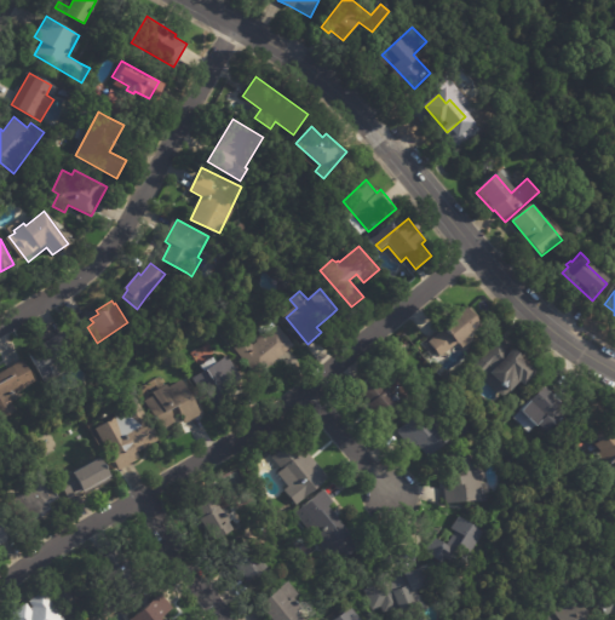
[(466,309),(478,323),(469,333),(476,343),(466,351),(459,343),(442,357),(430,343),(442,331),(440,327),(464,306),(466,309)]
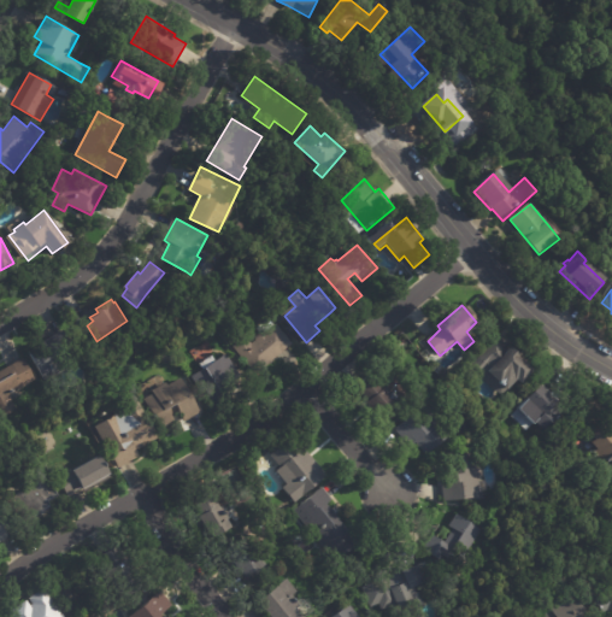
[(287,350),(257,374),(230,340),(241,330),(252,345),(258,340),(256,338),(269,327),(268,324),(272,321),(275,324),(277,323),(294,344),(287,350)]
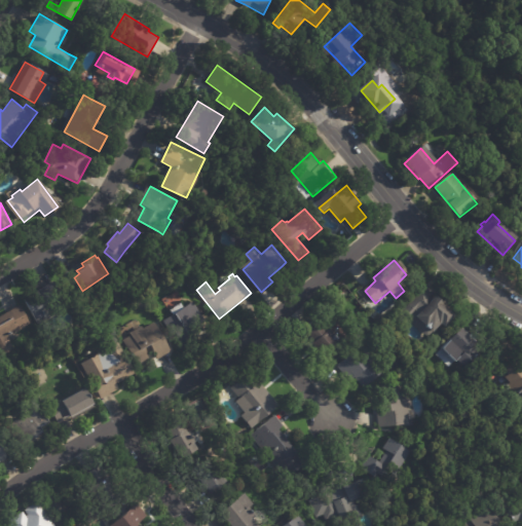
[(43,315),(44,317),(37,323),(22,299),(38,289),(48,305),(40,310),(43,315)]
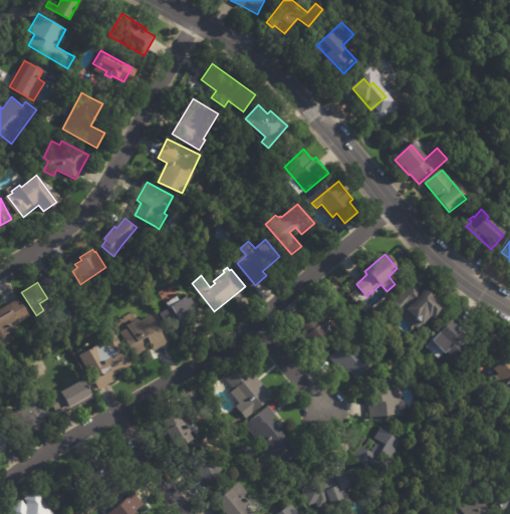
[(432,298),(443,307),(433,318),(429,315),(422,322),(424,324),(420,329),(402,312),(397,317),(389,310),(413,283),(421,290),(423,288),(431,294),(430,295),(432,298)]
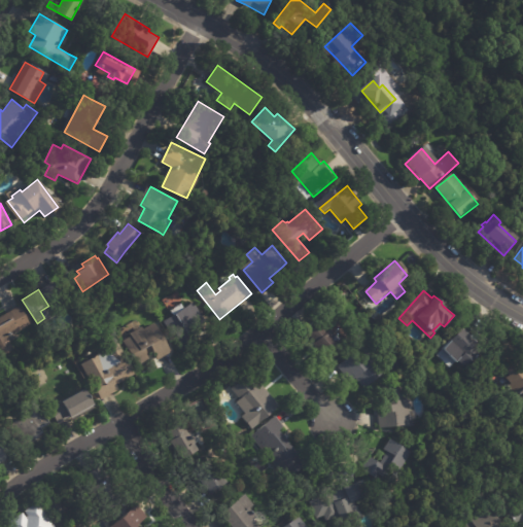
[(201,324),(188,332),(196,343),(183,352),(164,321),(194,301),(206,320),(201,324)]
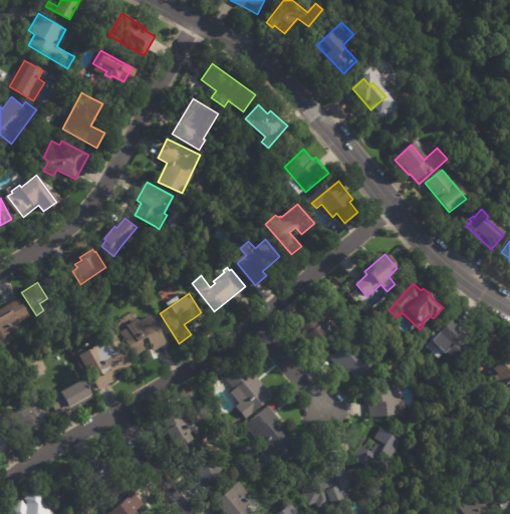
[(10,305),(22,300),(30,317),(22,321),(25,328),(0,340),(0,307),(1,310),(10,305)]
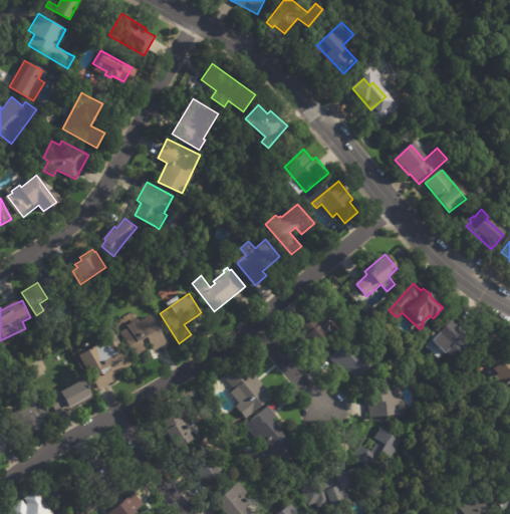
[(324,350),(321,346),(317,349),(295,321),(309,310),(319,323),(321,321),(336,340),(324,350)]
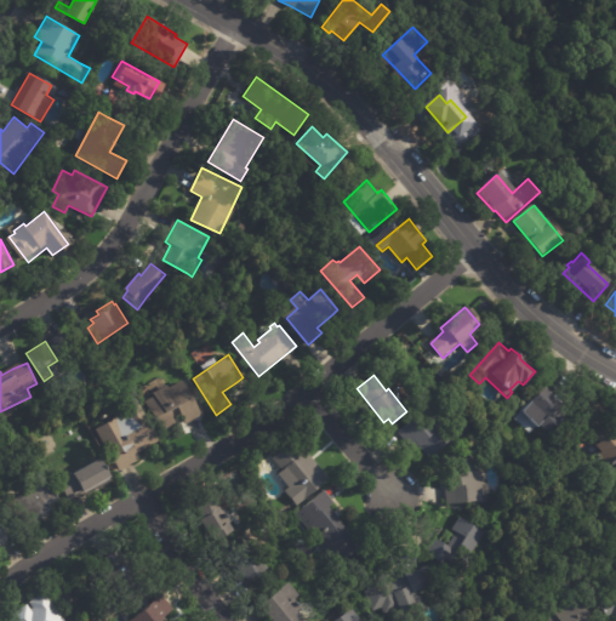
[(180,381),(200,416),(184,426),(189,433),(167,445),(136,392),(159,377),(166,389),(180,381)]
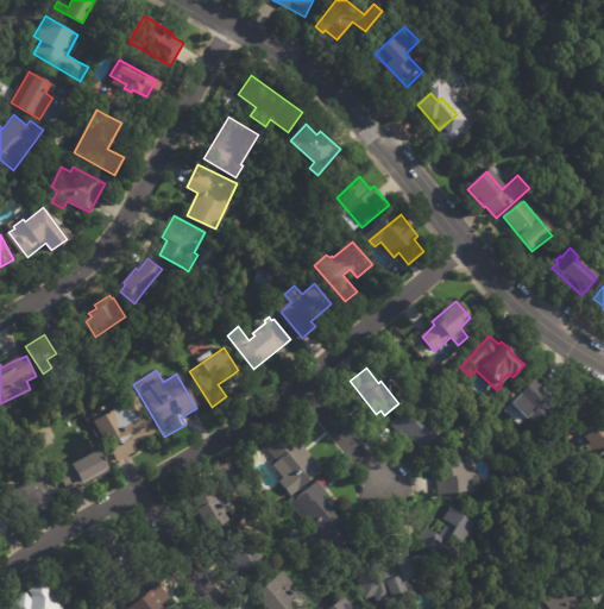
[(546,389),(551,394),(555,390),(565,400),(555,408),(557,409),(553,412),(552,412),(548,415),(539,406),(538,407),(521,389),(534,376),(546,389)]
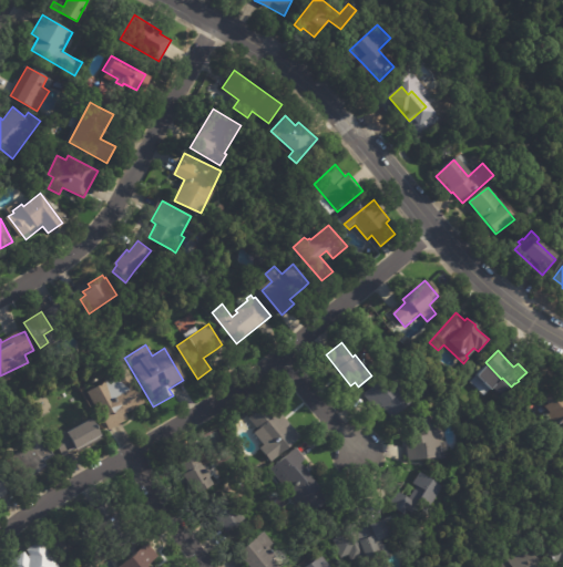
[(125,421),(109,430),(85,391),(105,379),(105,380),(121,371),(143,409),(125,421)]
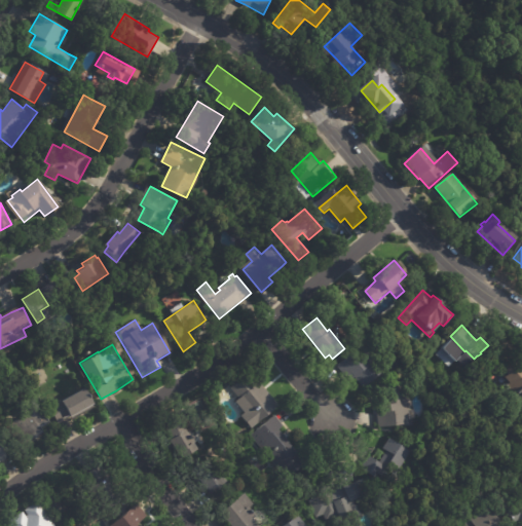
[(369,351),(385,371),(366,387),(357,377),(352,380),(339,364),(364,344),(369,351)]
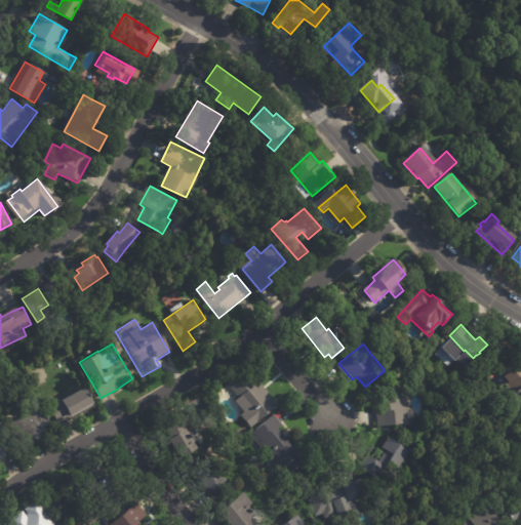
[(520,397),(504,378),(510,374),(505,369),(518,358),(520,360),(520,397)]
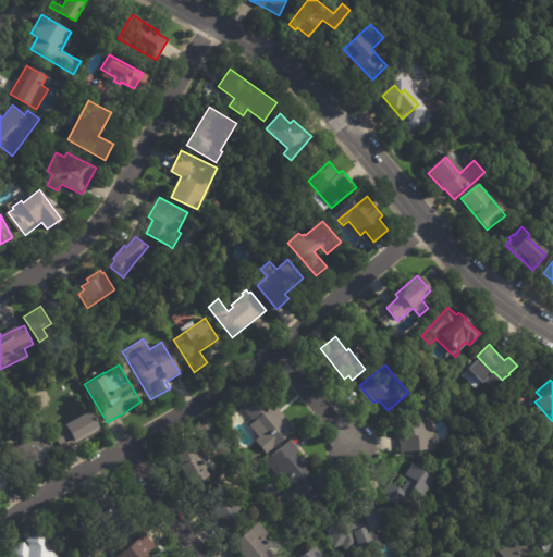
[(275,404),(297,430),(268,454),(257,441),(262,437),(242,413),(262,396),(272,407),(275,404)]
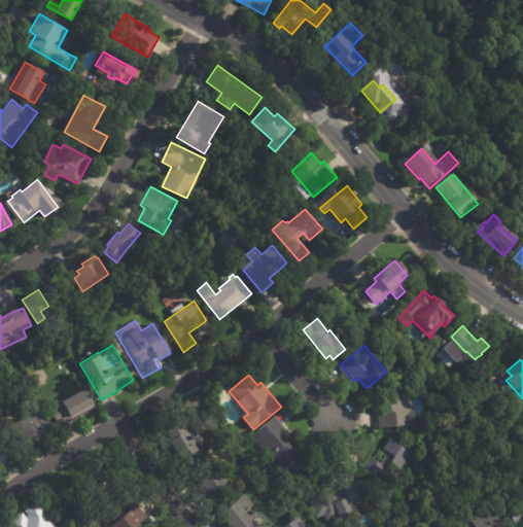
[(414,398),(415,411),(411,411),(412,424),(382,427),(380,405),(384,403),(383,387),(408,385),(409,399),(414,398)]
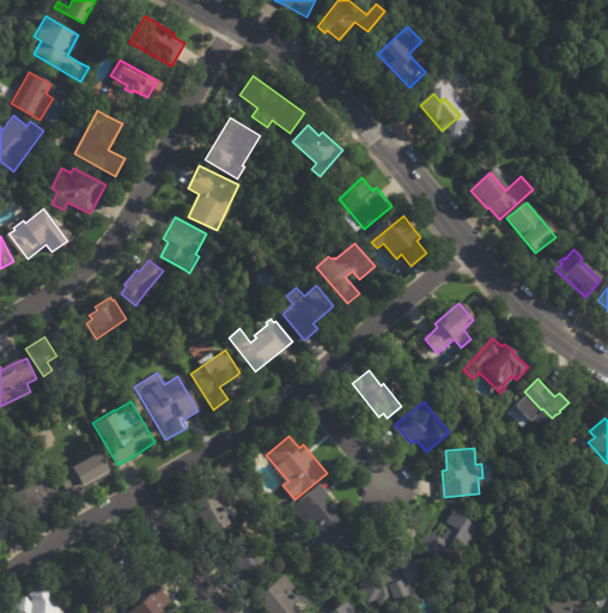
[(107,471),(83,484),(84,485),(73,491),(64,474),(73,468),(72,467),(98,451),(102,457),(103,457),(105,461),(104,462),(108,468),(107,471)]
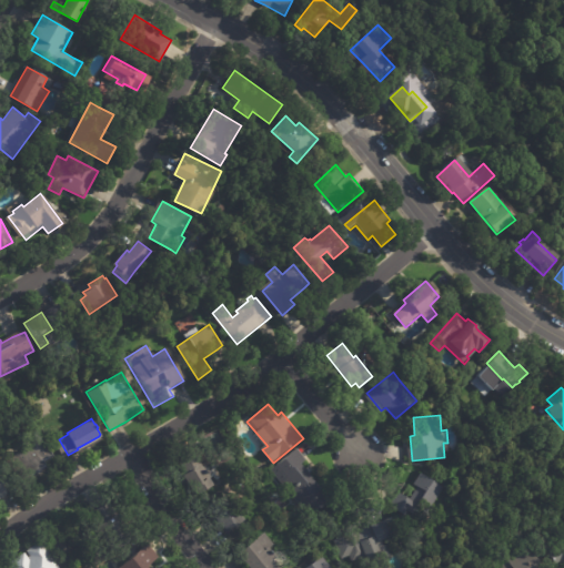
[(37,477),(36,477),(34,476),(19,486),(6,466),(29,450),(24,443),(39,433),(49,448),(47,449),(56,463),(40,473),(41,474),(37,477)]
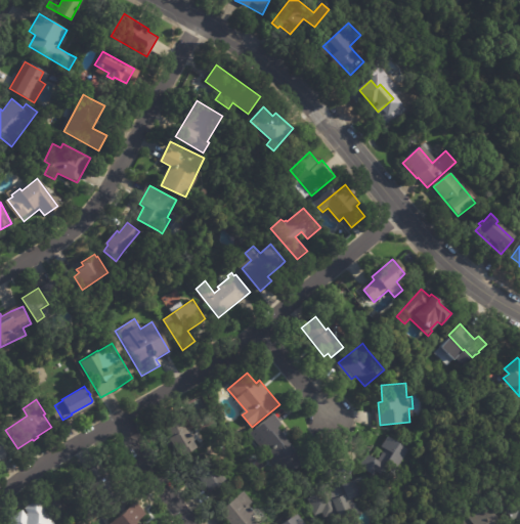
[(276,416),(284,424),(279,428),(306,461),(288,476),(252,433),(275,413),(276,416)]
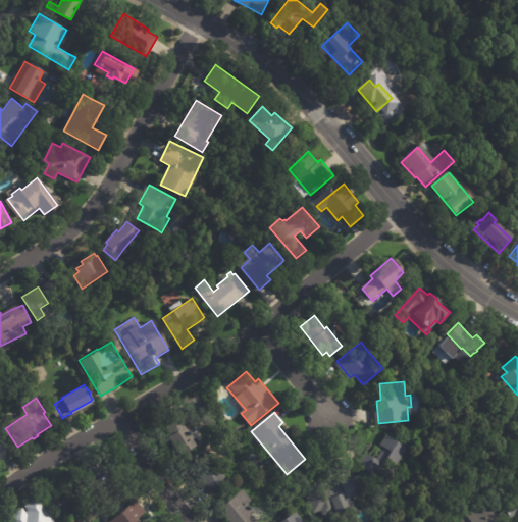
[(174,414),(183,428),(187,426),(192,434),(188,436),(194,447),(177,457),(157,423),(174,413),(174,414)]
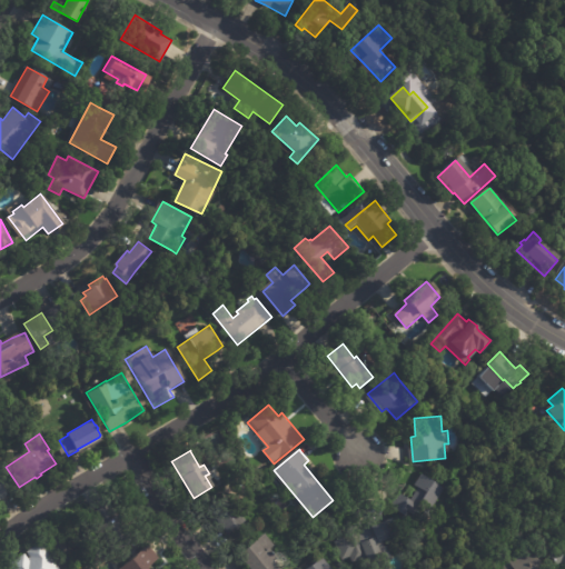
[(395,503),(402,492),(412,499),(425,476),(446,489),(425,522),(395,503)]
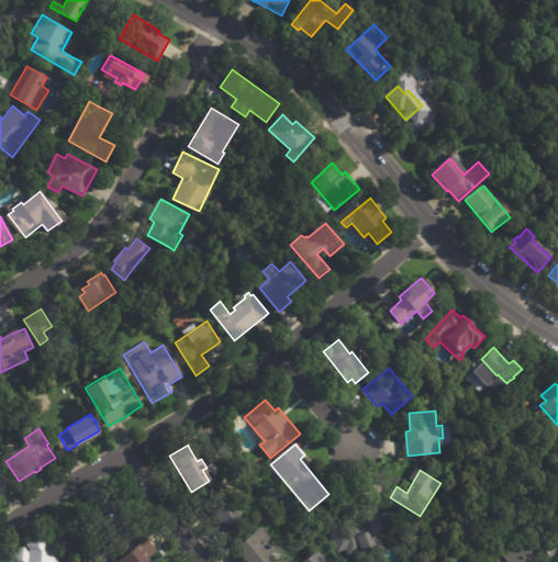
[(0,493),(9,489),(0,474),(0,493)]
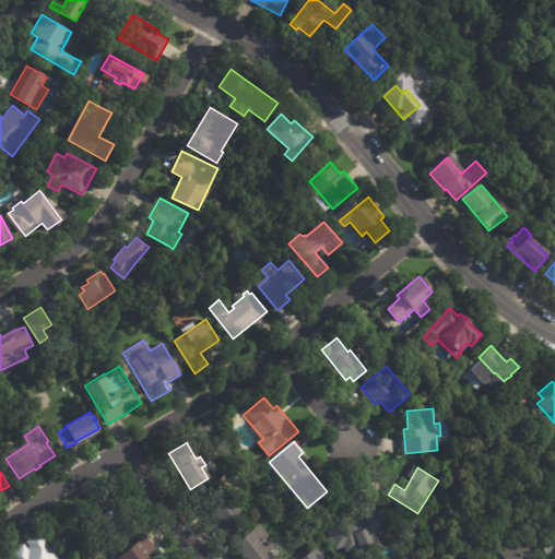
[(231,501),(245,521),(227,534),(202,499),(220,486),(231,501)]
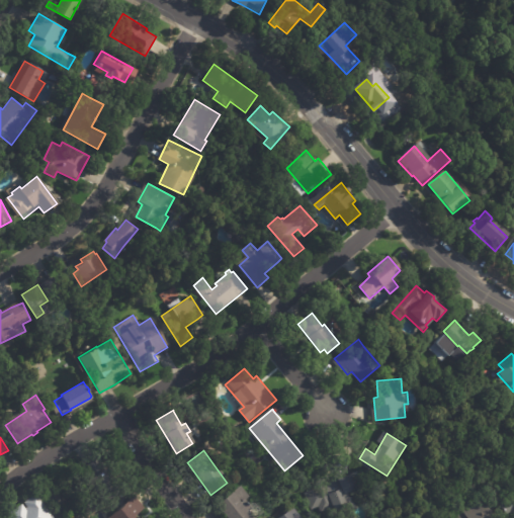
[(105,464),(120,493),(104,503),(84,468),(101,458),(105,464)]
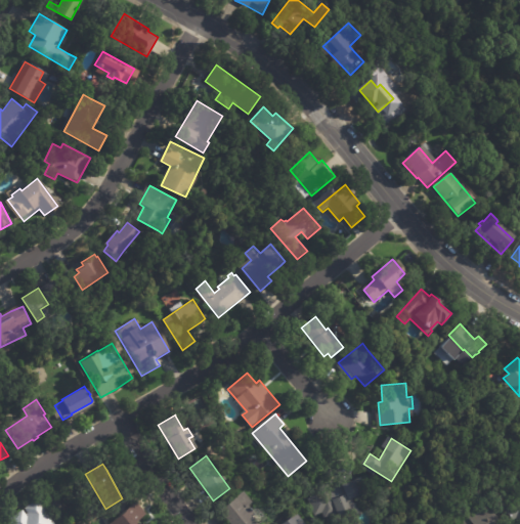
[(350,487),(354,496),(347,499),(352,511),(322,523),(319,523),(309,499),(318,494),(322,504),(343,493),(341,489),(349,485),(350,487)]
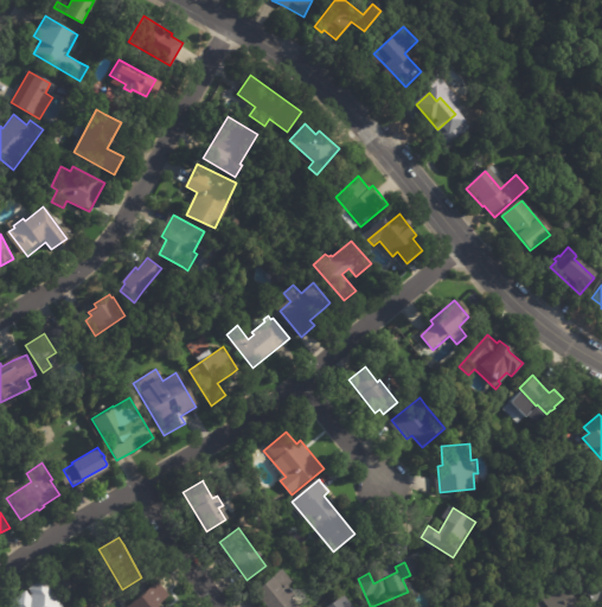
[(267,606),(264,604),(254,589),(283,568),(298,588),(303,585),(314,599),(303,606),(267,606)]
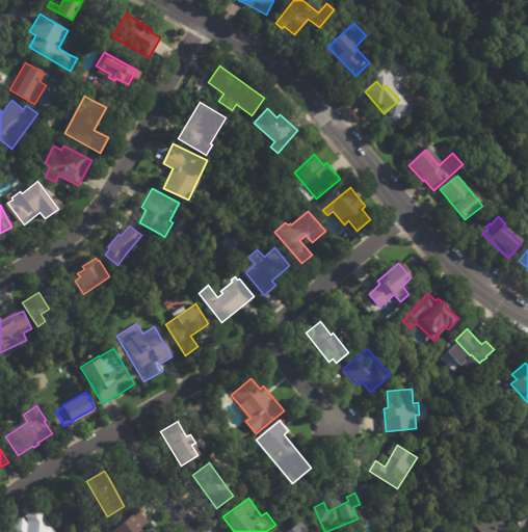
[(527,531),(522,531),(512,514),(527,507),(527,505),(525,502),(527,501),(527,531)]
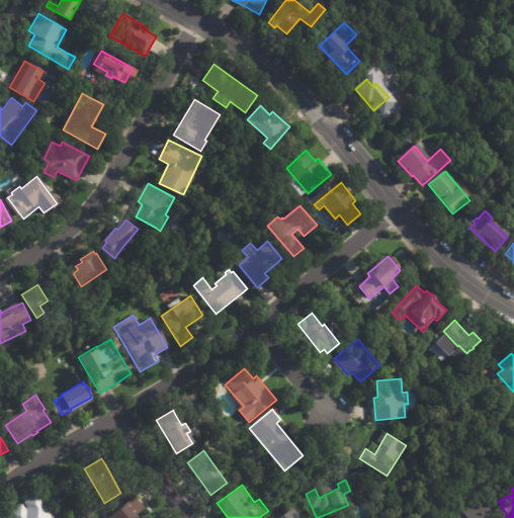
[(48,509),(53,517),(13,517),(10,513),(22,505),(25,509),(28,507),(25,502),(37,494),(48,509)]
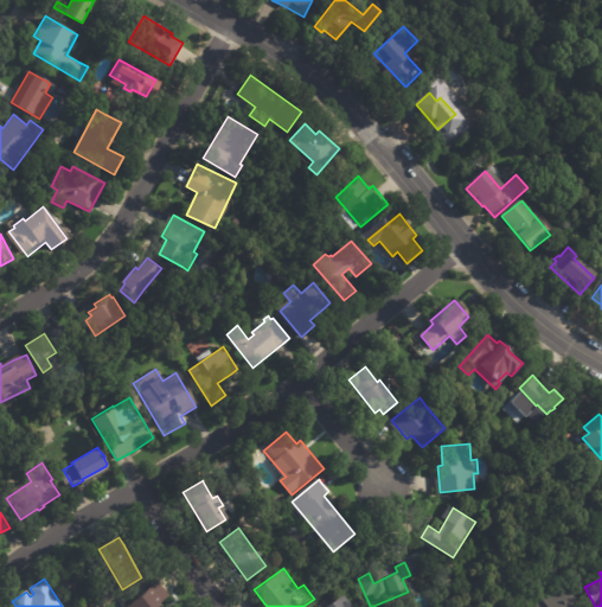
[(161,582),(172,595),(159,606),(128,606),(160,581),(161,582)]
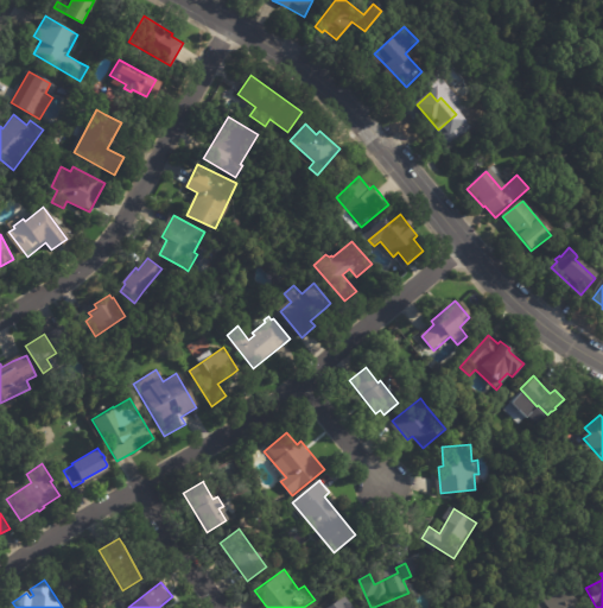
[(539,607),(548,602),(545,597),(570,582),(585,607),(539,607)]
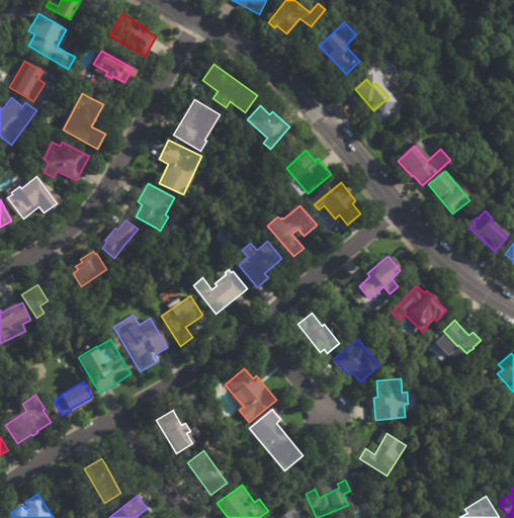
[(280,517),(295,508),(303,517),(280,517)]
